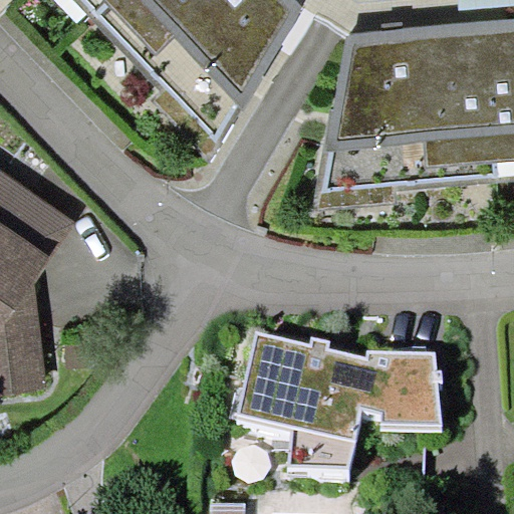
[(82,0),(220,147),(302,7),(295,0),(82,0)]
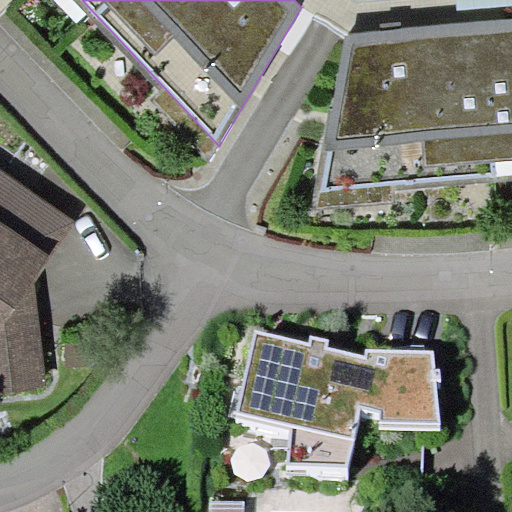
[(511,0),(457,0),(458,10),(511,5),(511,0)]
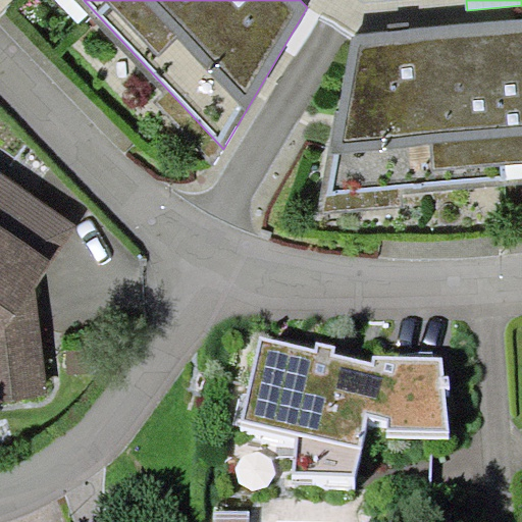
[(387,31),(354,34),(319,197),(521,178),(521,19),(410,30),(387,31)]
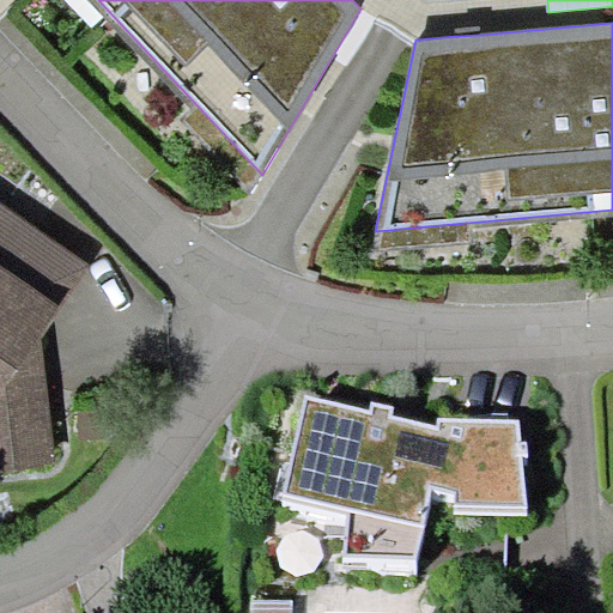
[(480,26),(455,28),(455,36),(481,35),(480,26)]
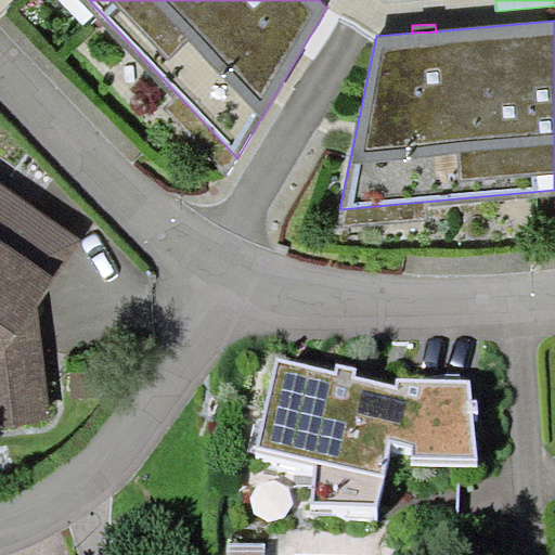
[(0,427),(52,421),(37,304),(81,242),(0,183),(0,427)]
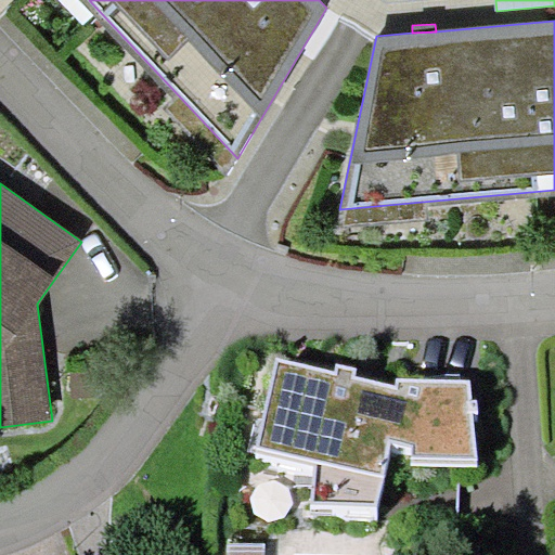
[(335,371),(276,357),(263,418),(257,448),(315,461),(315,466),(311,505),(378,505),(392,441),(412,447),(413,457),(478,459),(474,412),(478,412),(478,401),(473,401),(470,379),(397,376),(397,386),(356,375),(357,366),(337,362),(335,371)]
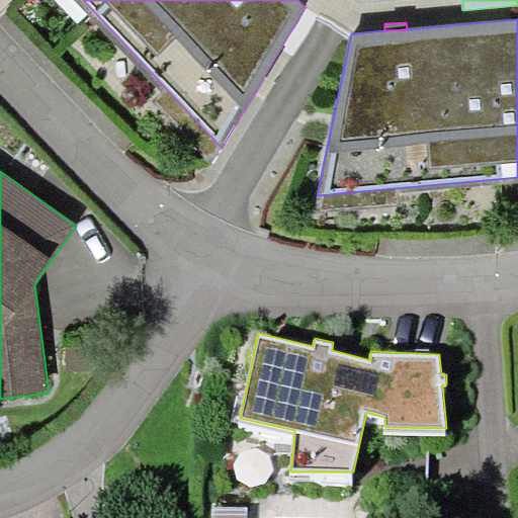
[(231,422),(294,435),(294,430),(240,418),(246,391),(238,390),(231,422)]
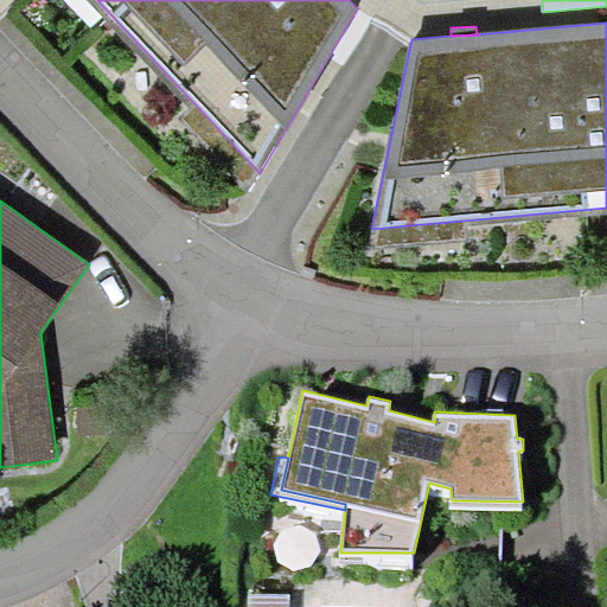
[(289,606),(291,595),(248,594),(247,606),(289,606)]
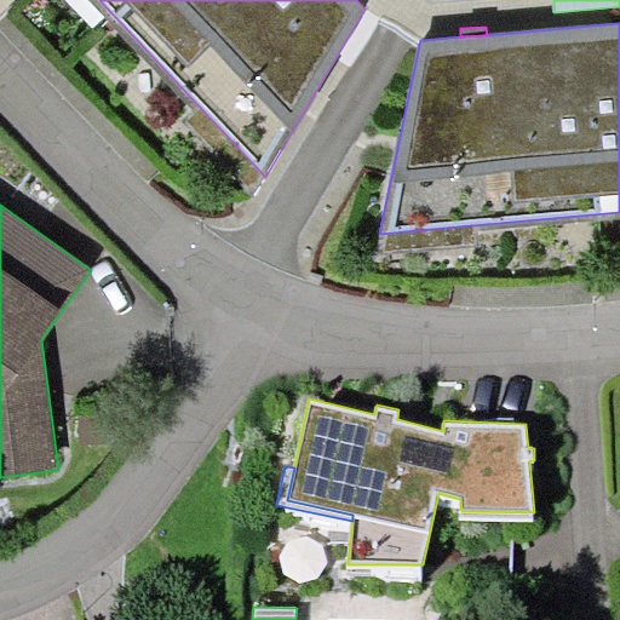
All buildings are outlined.
